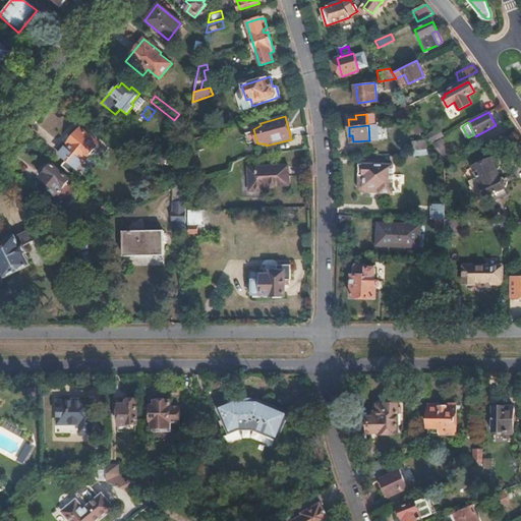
[(430,142),(447,134),(442,125),(425,134),(430,142)]
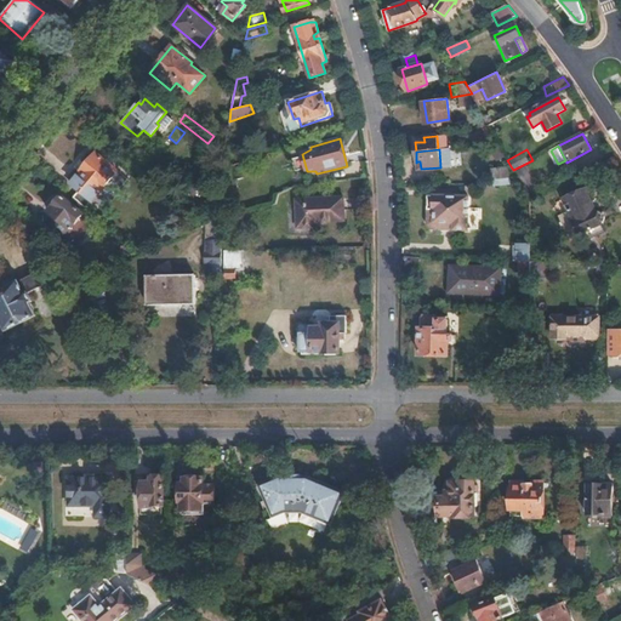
[(85,209),(117,170),(96,153),(93,157),(92,155),(86,163),(87,163),(77,176),(75,175),(70,182),(70,184),(78,189),(72,197),(85,209)]
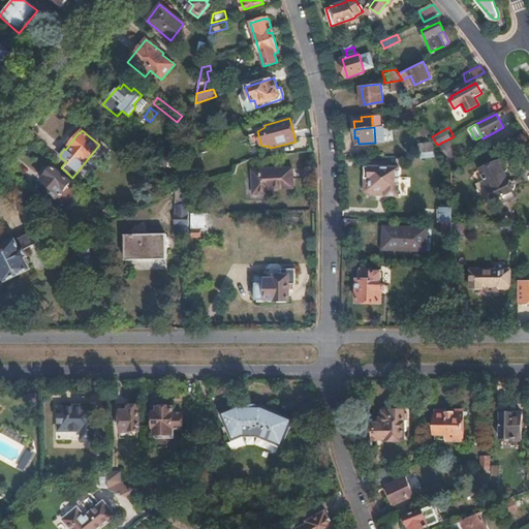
[(433,151),(433,142),(419,143),(419,152),(433,151)]
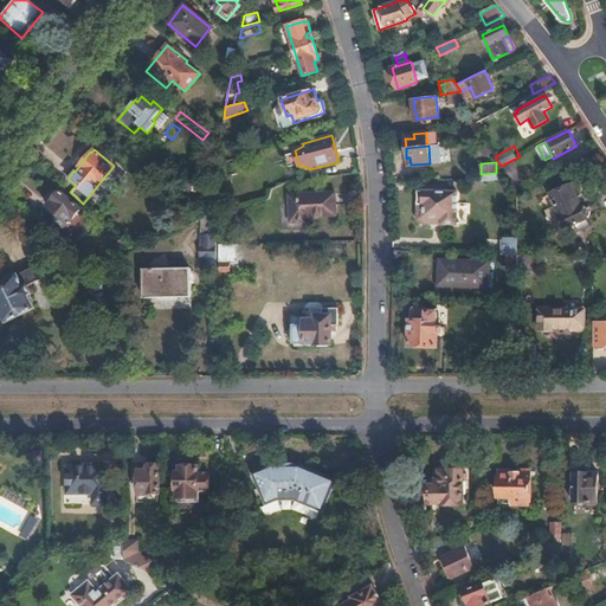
[(162,195),(141,178),(137,182),(161,202),(166,198),(162,195)]
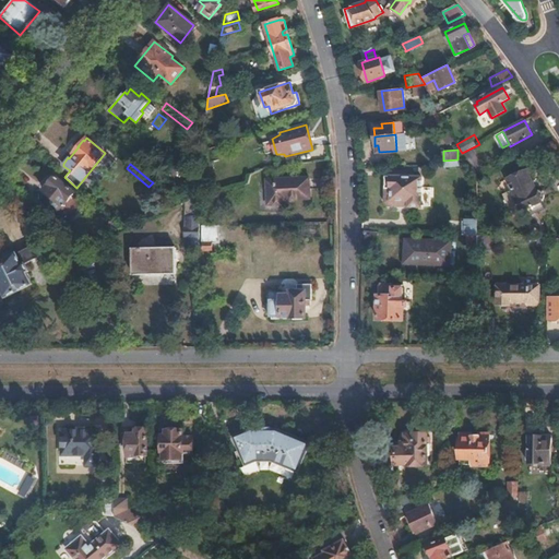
[(543,201),(544,198),(544,194),(540,190),(538,189),(536,189),(535,190),(525,169),(507,178),(512,190),(503,194),(513,214),(521,210),(539,202),(543,201)]
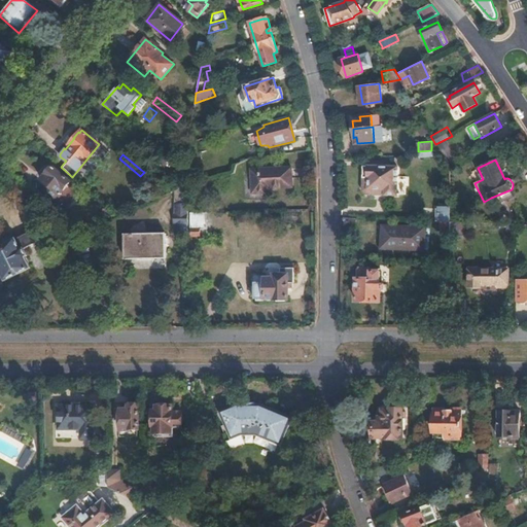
[(71,181),(69,180),(72,177),(61,167),(58,170),(51,165),(39,179),(60,195),(71,181)]
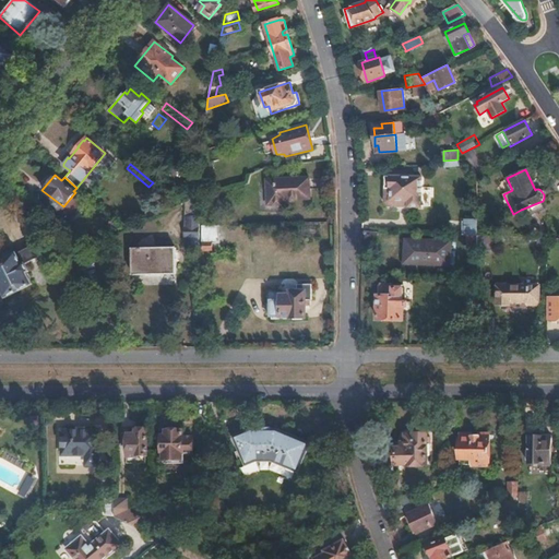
[(420,207),(420,177),(385,176),(384,188),(391,188),(391,199),(407,199),(407,206),(420,207)]
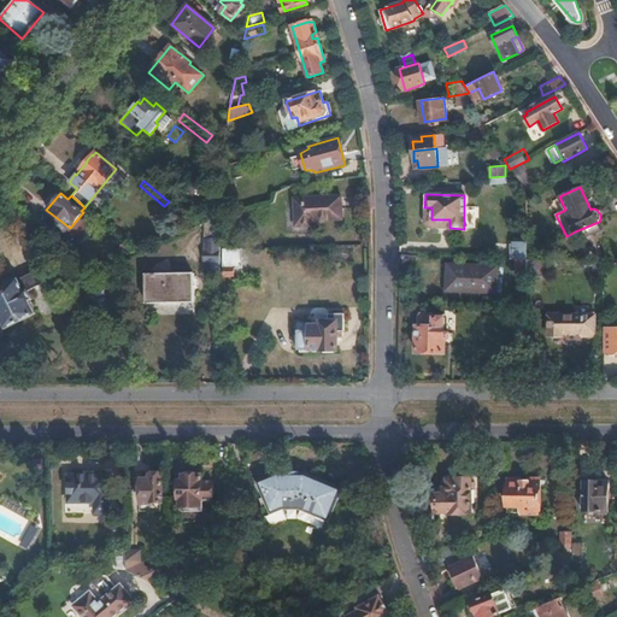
[(275,203),(275,197),(241,206),(242,211),(275,203)]
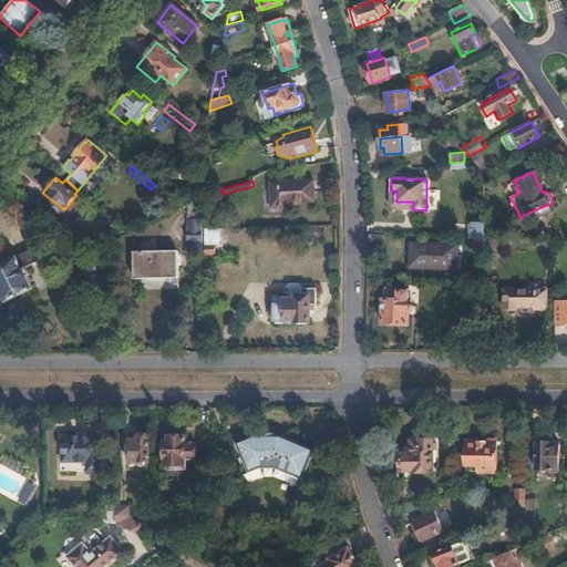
[(313,202),(313,181),(271,182),(271,206),(292,206),(292,202),(313,202)]
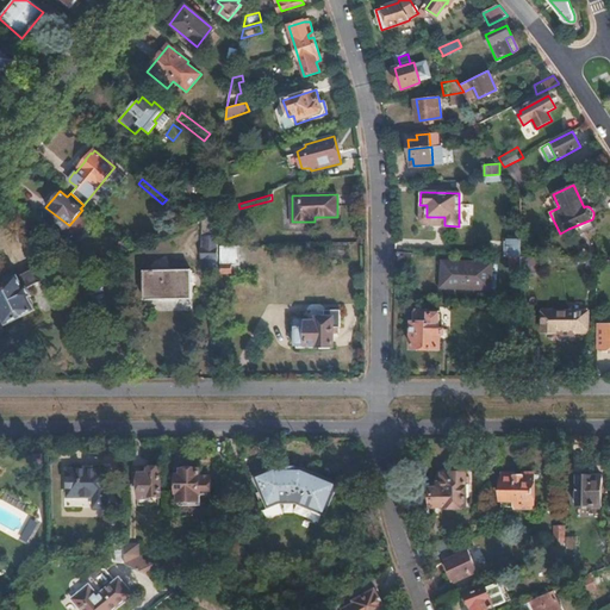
[(18,225),(27,213),(13,203),(4,215),(18,225)]
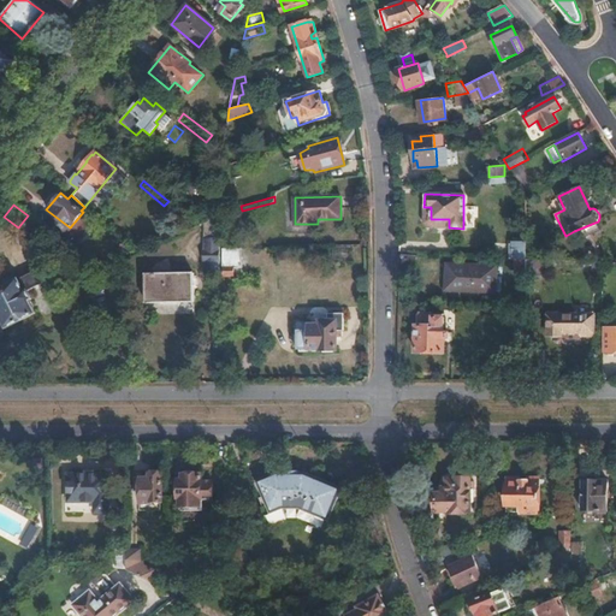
[(449,227),(449,219),(431,219),(431,207),(424,207),(424,226),(449,227)]
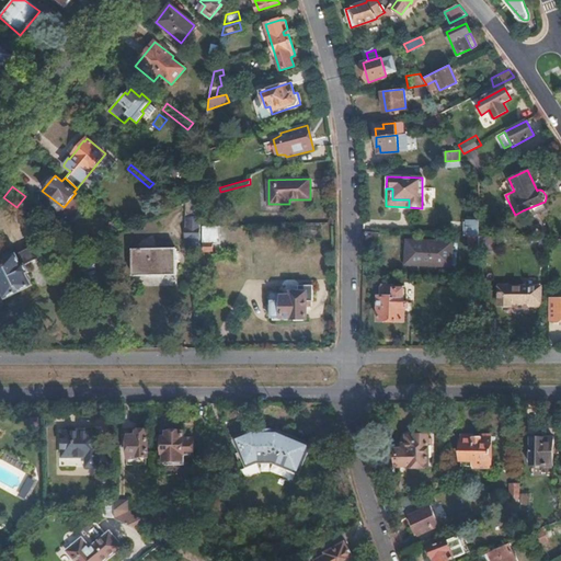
[(525,216),(545,208),(541,203),(523,210),(525,216)]
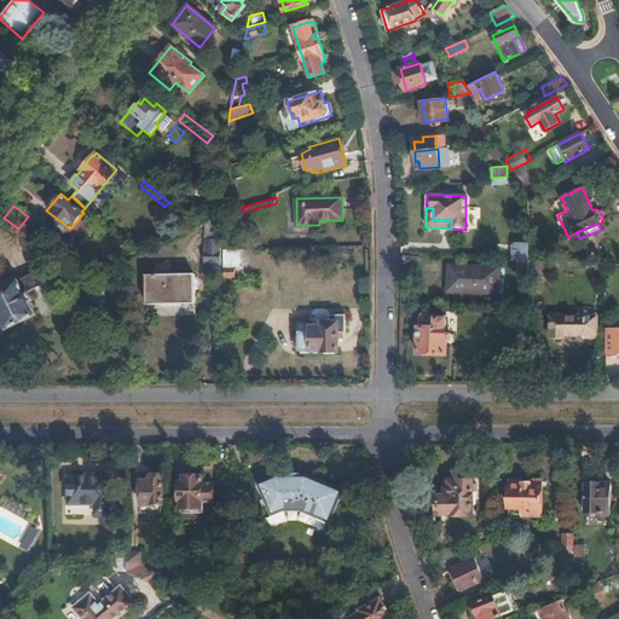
[(220,275),(220,239),(207,239),(207,252),(204,252),(204,262),(207,262),(207,275),(220,275)]
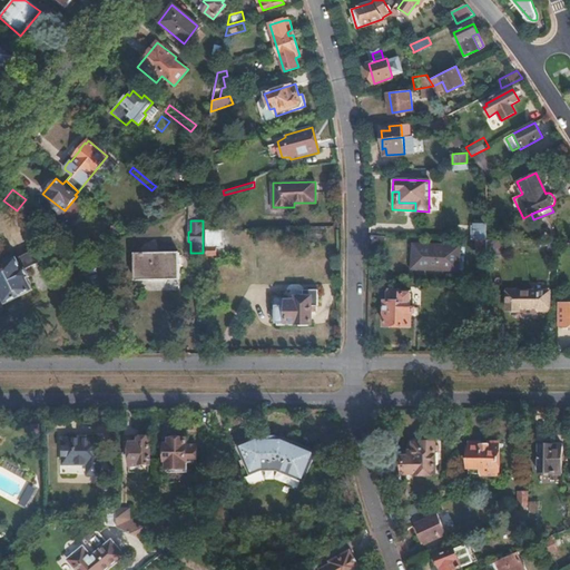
[(488,239),(487,226),(471,226),(471,239),(479,239),(488,239)]
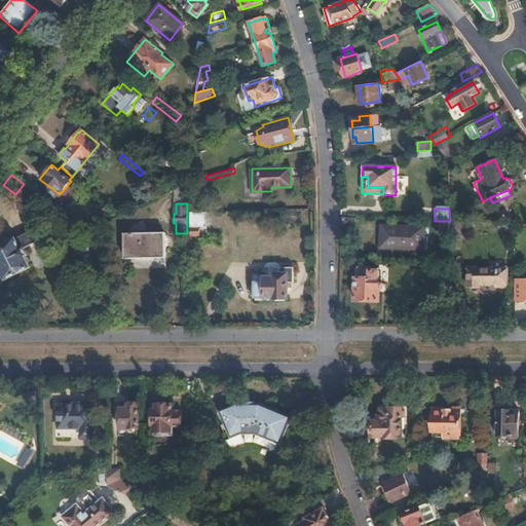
[(207,228),(207,212),(190,212),(190,236),(199,235),(199,229),(207,228)]
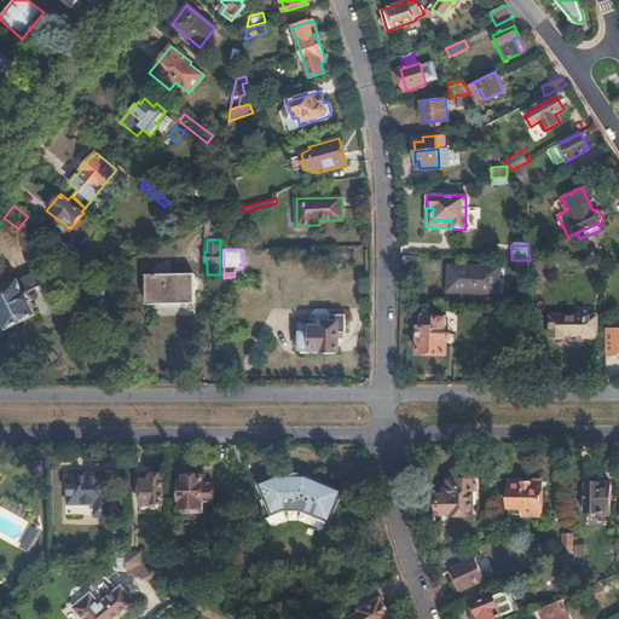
[(418,267),(420,256),(401,255),(401,267),(418,267)]
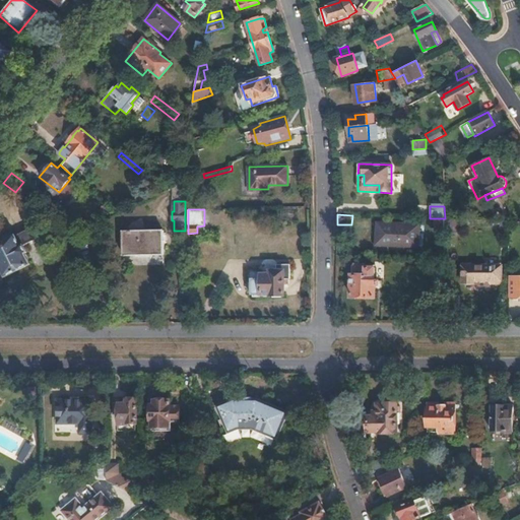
[(462,225),(463,219),(445,218),(445,226),(445,233),(453,233),(453,224),(462,225)]
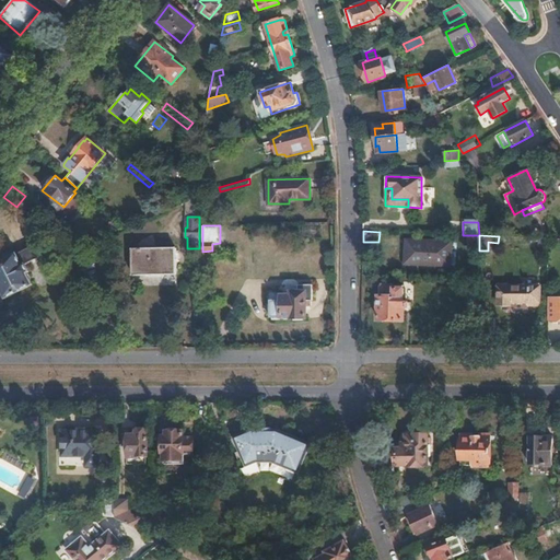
[(451,241),(411,240),(410,263),(450,265),(451,241)]
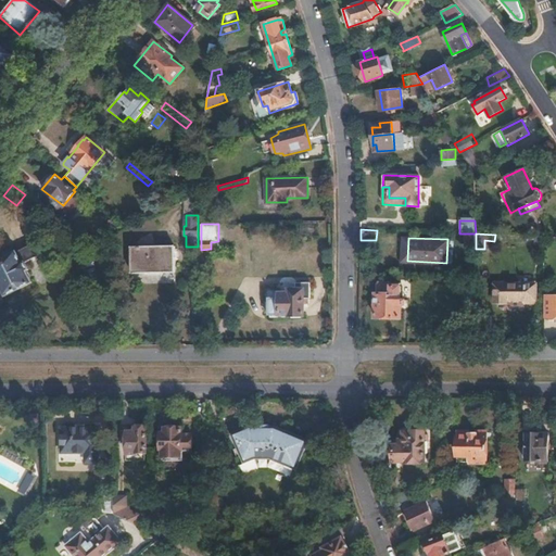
[(25,263),(40,255),(34,243),(0,260),(0,285),(5,297),(33,283),(26,272),(29,270),(25,263)]
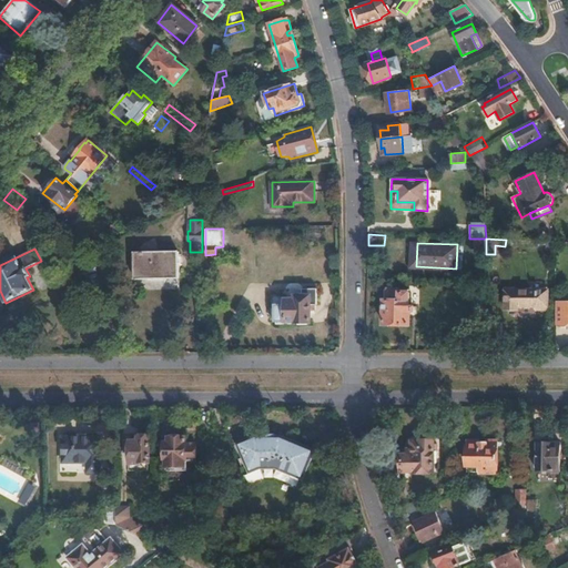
[(179,277),(179,253),(132,252),(133,277),(179,277)]
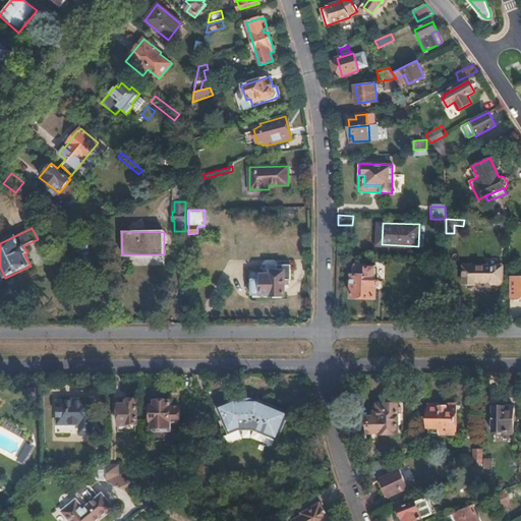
[(284,297),(284,282),(291,282),(291,266),(277,266),(277,276),(263,276),(263,272),(251,272),(248,274),(248,283),(252,283),(252,297),(271,296),(272,297),(284,297)]
